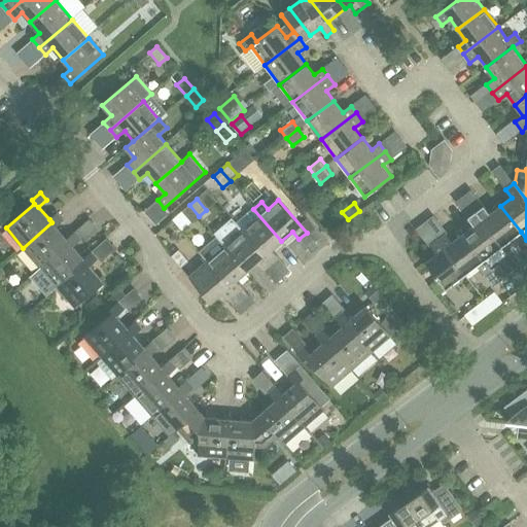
[(191,222),(199,216),(189,205),(182,212),(191,222)]
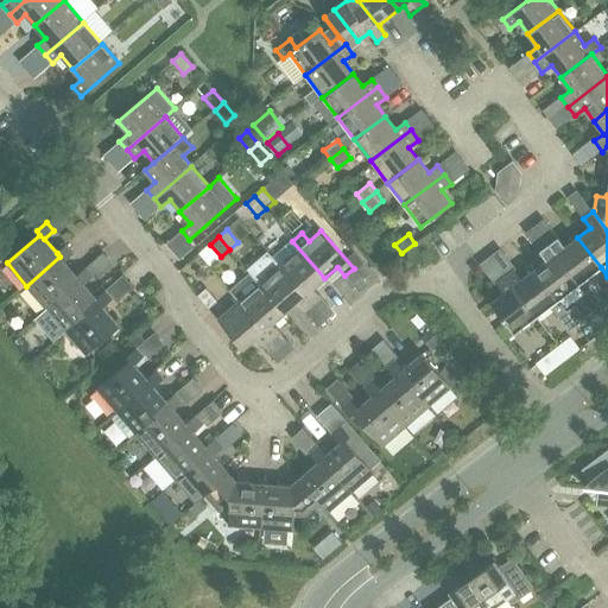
[(580,284),(601,267),(577,238),(565,247),(558,238),(549,244),(580,284)]
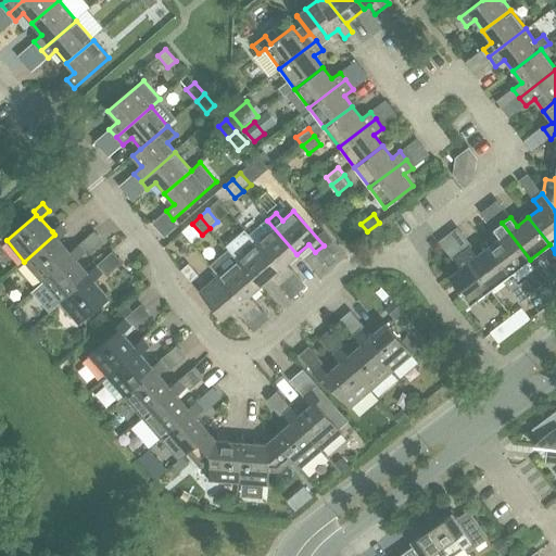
[(297,254),(267,220),(249,237),(285,279),(294,272),(287,263),(297,254)]
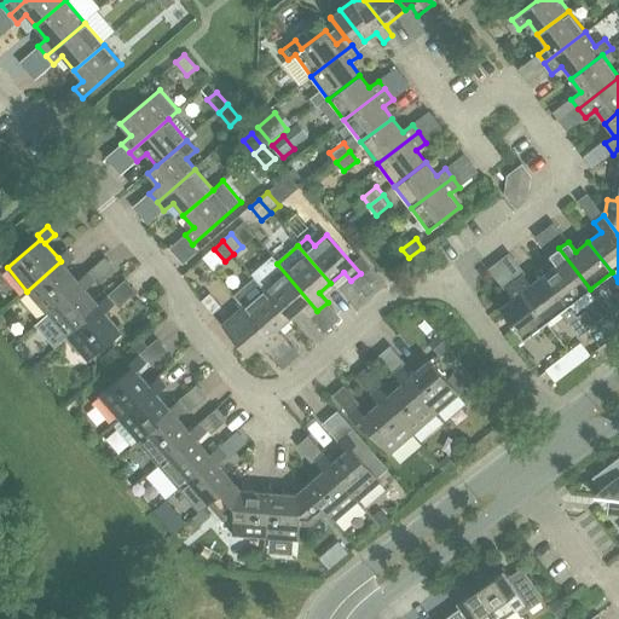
[(567,306),(590,289),(559,248),(550,255),(557,265),(544,276),(567,306)]
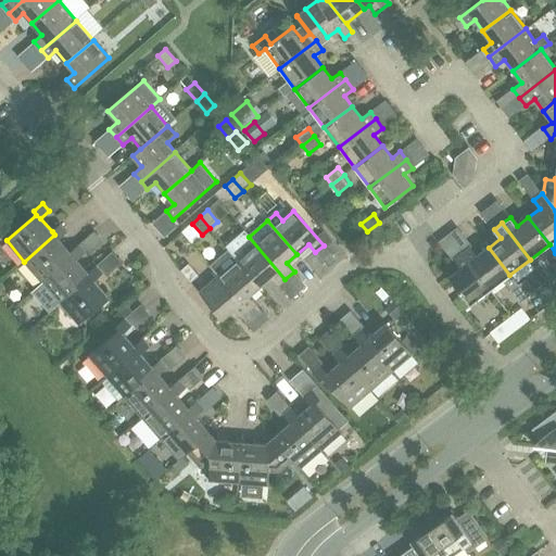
[(73,255),(70,252),(59,239),(67,231),(60,224),(52,231),(54,235),(24,262),(42,282),(73,255)]
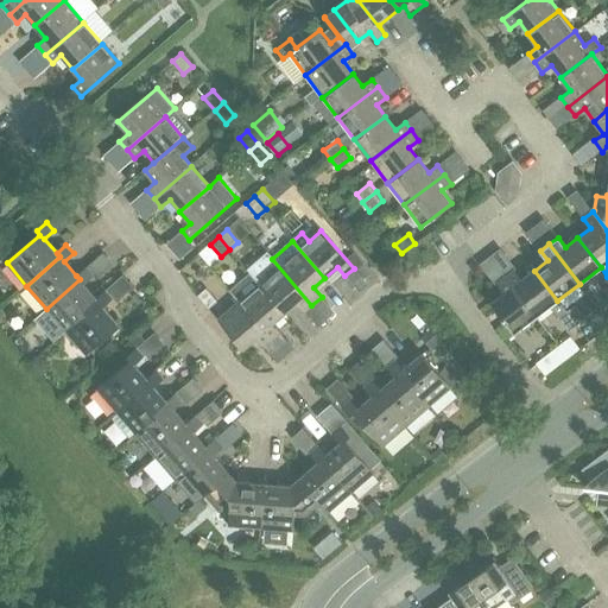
[(311,305),(272,259),(266,252),(246,270),(249,273),(284,314),(297,303),(304,311),(311,305)]
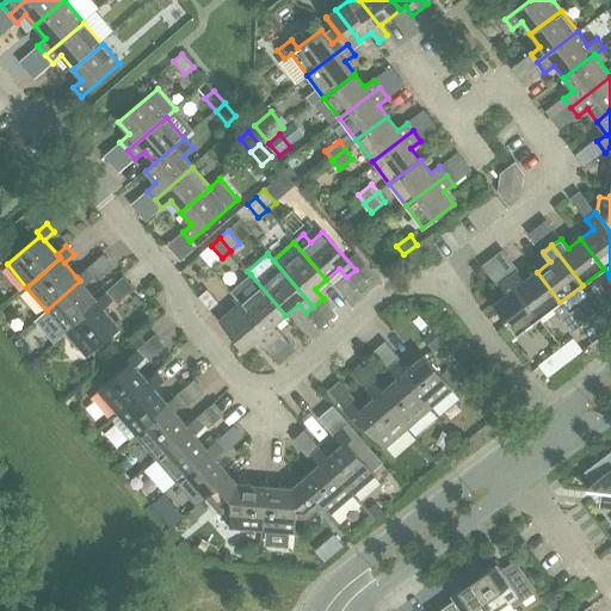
[(80,281),(47,310),(67,333),(100,303),(97,300),(84,285),(93,277),(86,269),(76,277),(80,281)]
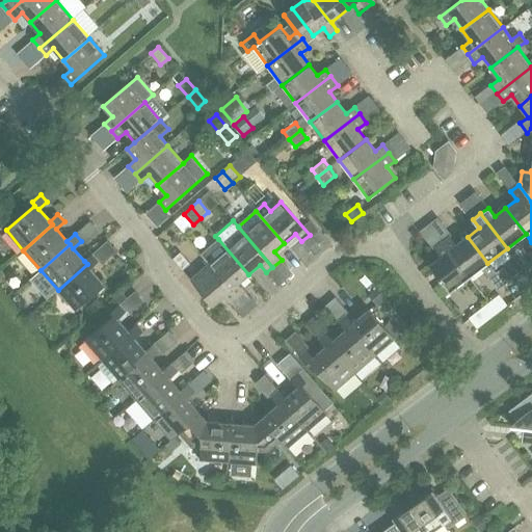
[(497,291),(504,286),(495,273),(487,263),(468,237),(456,244),(450,236),(443,242),(469,277),(480,269),(488,278),(497,291)]
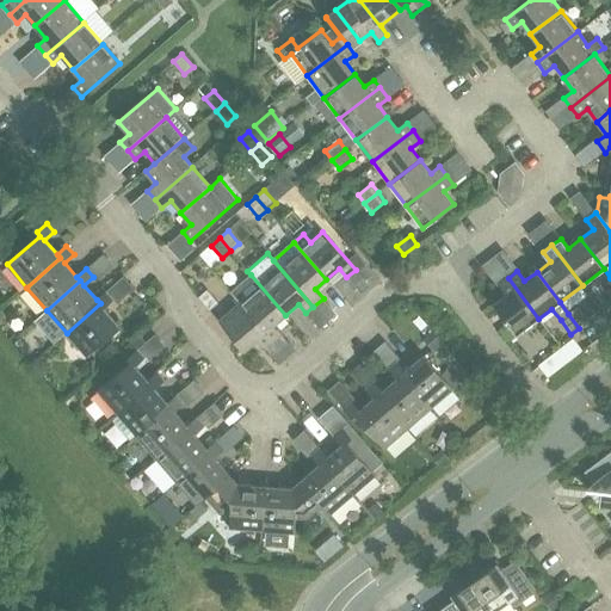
[(230,291),(240,303),(273,341),(282,334),(275,325),(285,315),(251,275),(230,291)]
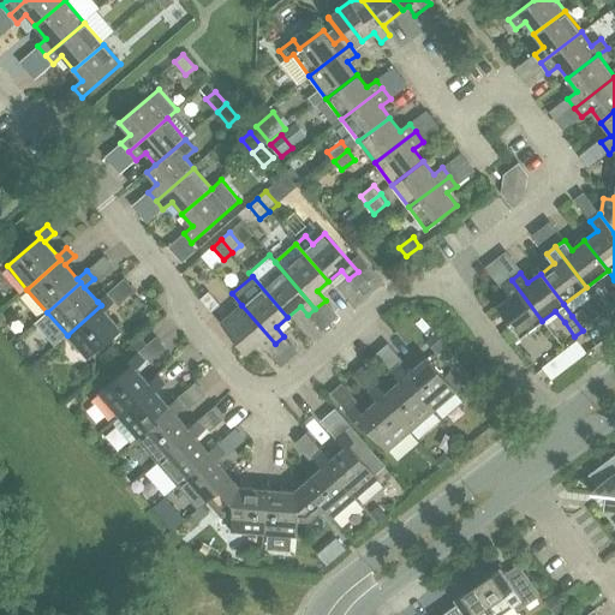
[(542,321),(512,280),(502,287),(509,297),(496,306),(520,338),(542,321)]
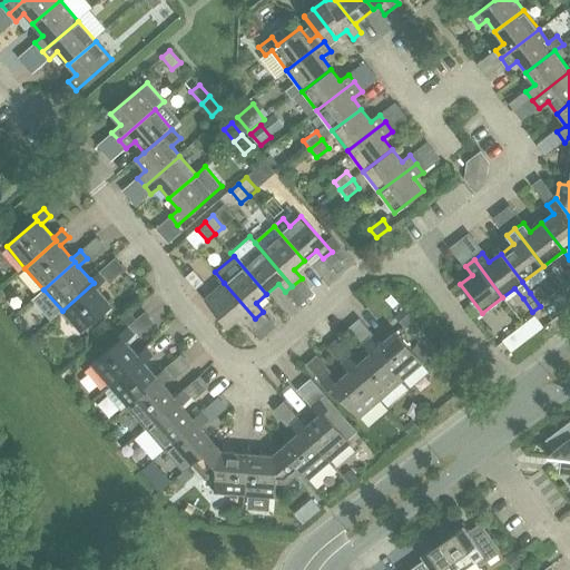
[(186,277),(196,290),(204,283),(194,271),(186,277)]
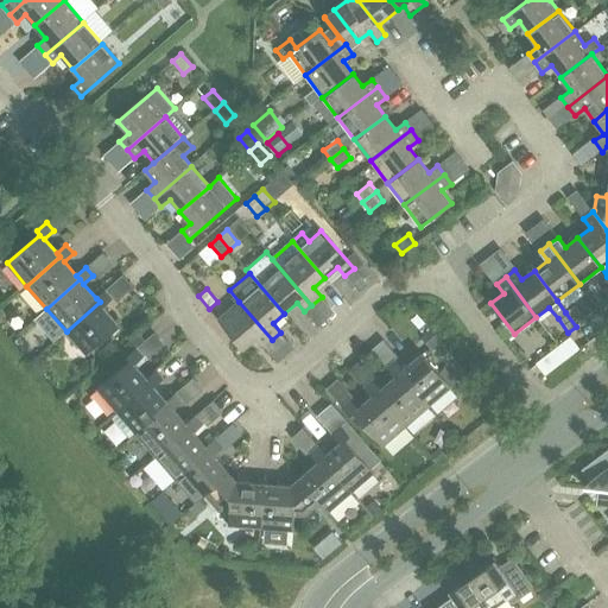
[(100,302),(67,331),(86,354),(120,325),(103,306),(113,298),(106,290),(96,298),(100,302)]
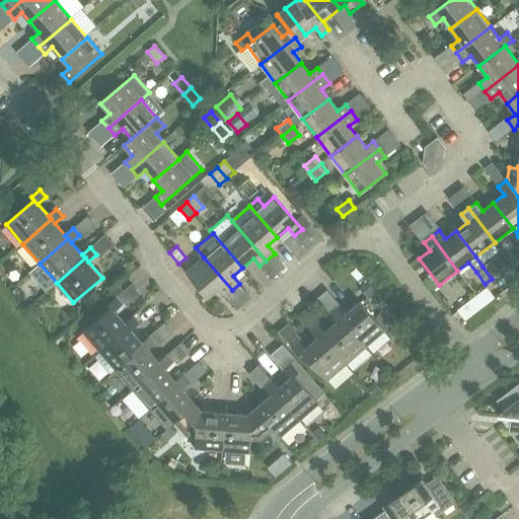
[(232,290),(204,257),(187,273),(208,297),(218,289),(225,296),(232,290)]
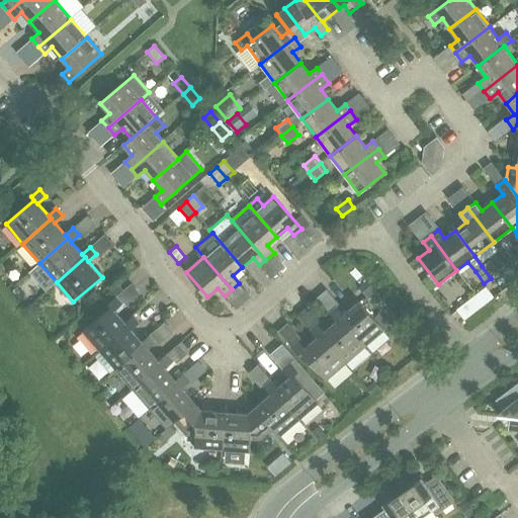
[(491,260),(482,266),(491,278),(499,271),(491,260)]
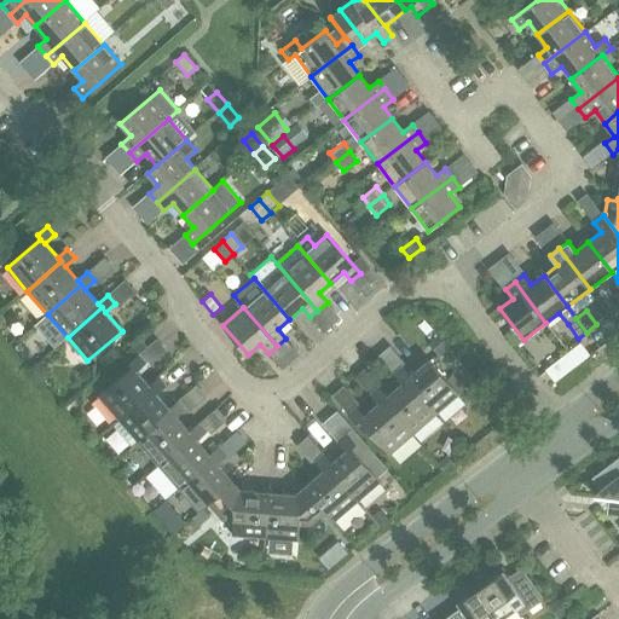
[(547,370),(555,382),(579,365),(570,353),(547,370)]
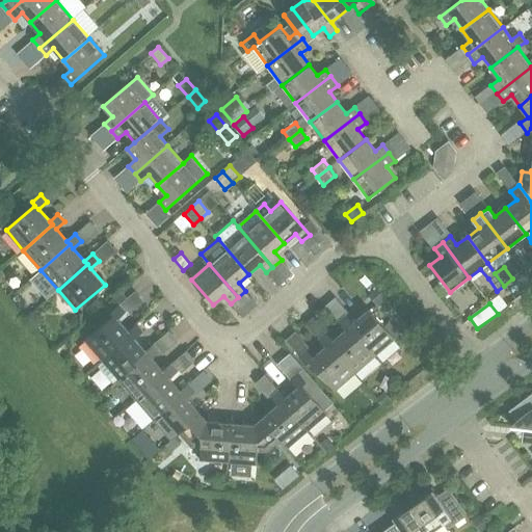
[(132,335),(129,331),(118,319),(126,312),(120,304),(111,312),(113,316),(85,340),(103,361),(132,335)]
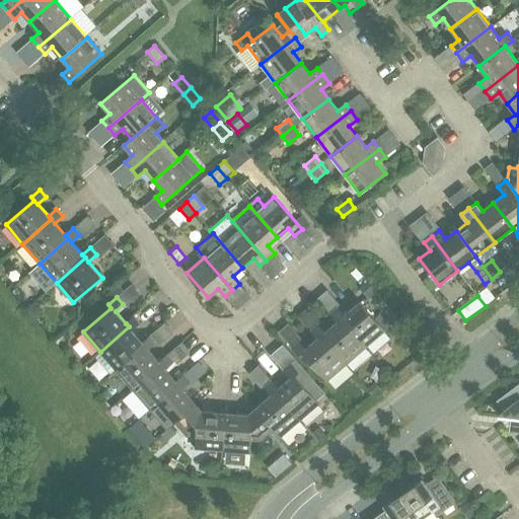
[(330,314),(338,321),(341,318),(366,347),(385,330),(361,301),(345,315),(338,308),(330,314)]
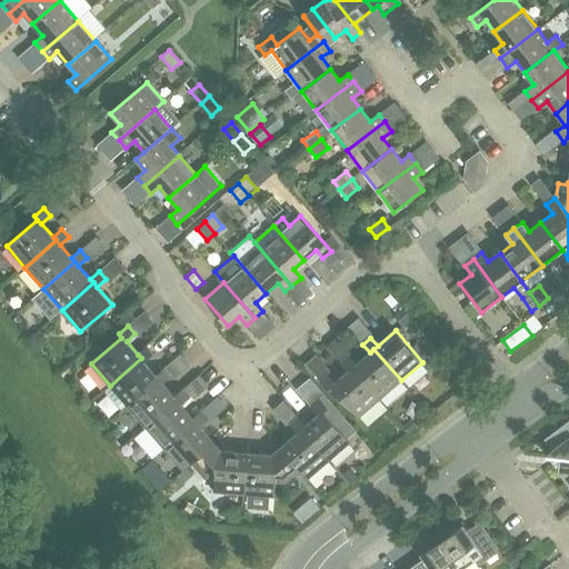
[(147,347),(138,355),(141,358),(110,386),(111,387),(105,392),(120,409),(126,405),(128,407),(160,379),(157,376),(145,362),(153,355),(147,347)]
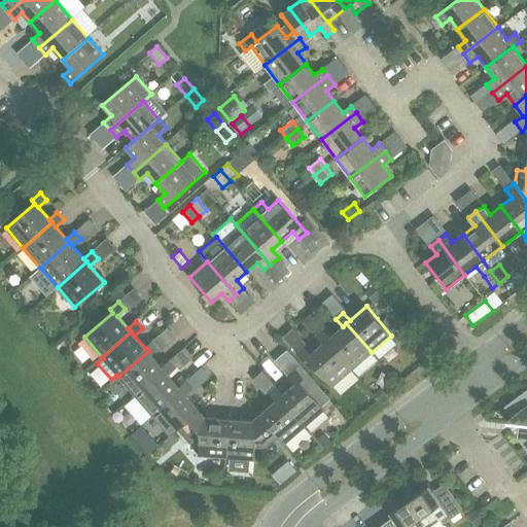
[(316,336),(323,344),(326,341),(352,370),(372,352),(346,323),(343,326),(329,337),(323,329),(316,336)]
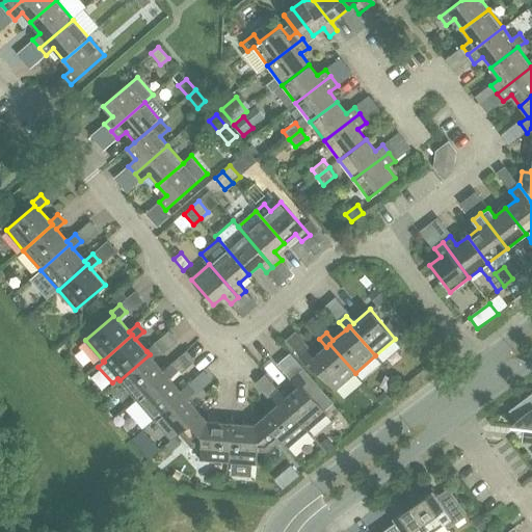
[(154,344),(147,351),(150,354),(120,380),(137,400),(166,374),(163,371),(153,358),(160,351),(154,344)]
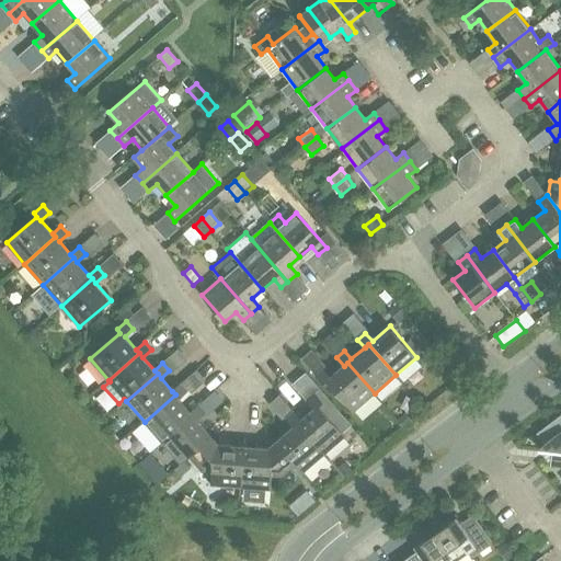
[(347,363),(344,366),(330,377),(323,369),(316,376),(323,385),(325,382),(328,381),(353,412),(375,393),(347,363)]
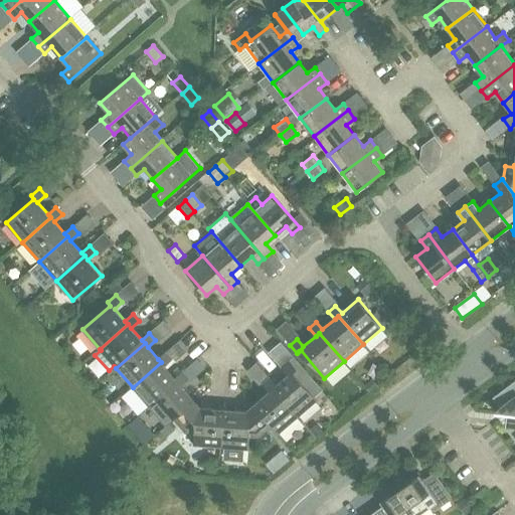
[(178,381),(175,378),(164,366),(172,359),(166,352),(158,359),(161,362),(133,387),(149,406),(178,381)]
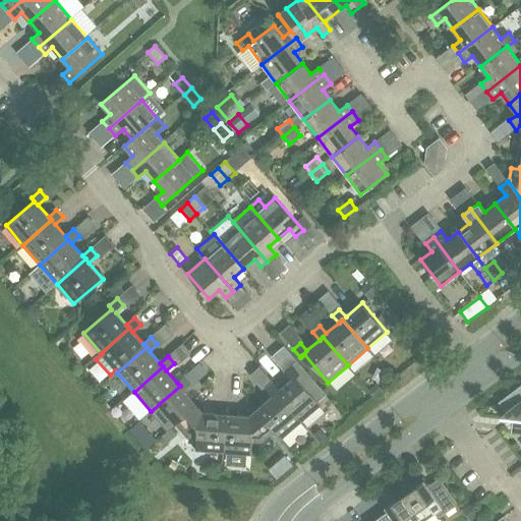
[(276,393),(301,421),(321,405),(296,377),(299,374),(292,365),(285,371),(292,380),(280,390),(276,393)]
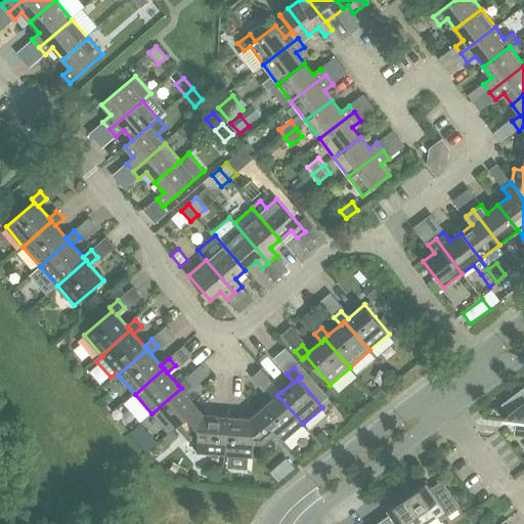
[(185,378),(178,385),(181,388),(151,413),(169,433),(177,426),(198,407),(184,392),(191,385),(185,378)]
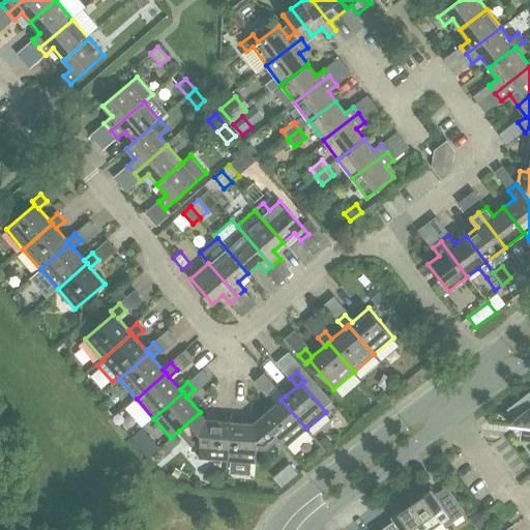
[(277,403),(261,417),(280,438),(287,446),(306,429),(281,400),(285,396),(277,389),(270,395),(277,403)]
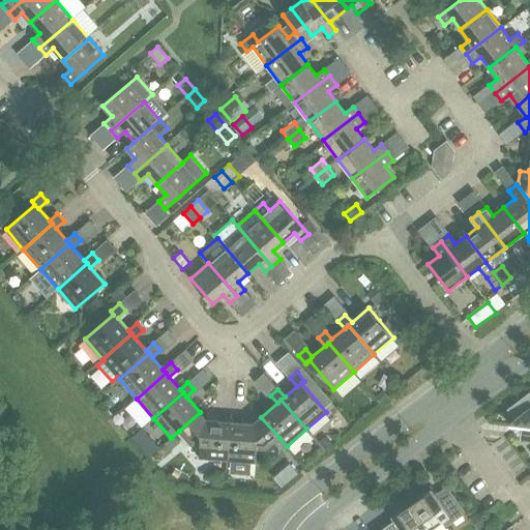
[(529,406),(514,418),(513,423),(512,423),(512,425),(522,427),(520,440),(529,452),(529,406)]
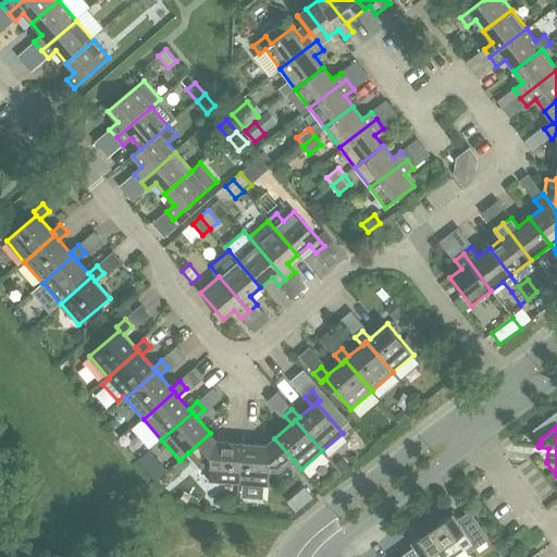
[(217,442),(210,433),(188,453),(200,467),(210,468),(209,482),(238,484),(242,444),(217,442)]
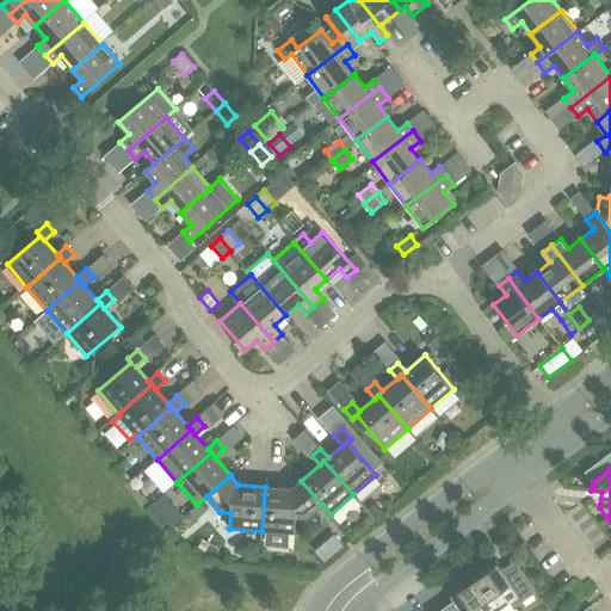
[(322,505),(301,481),(292,488),(265,487),(261,531),(295,534),(296,518),(307,519),(322,505)]
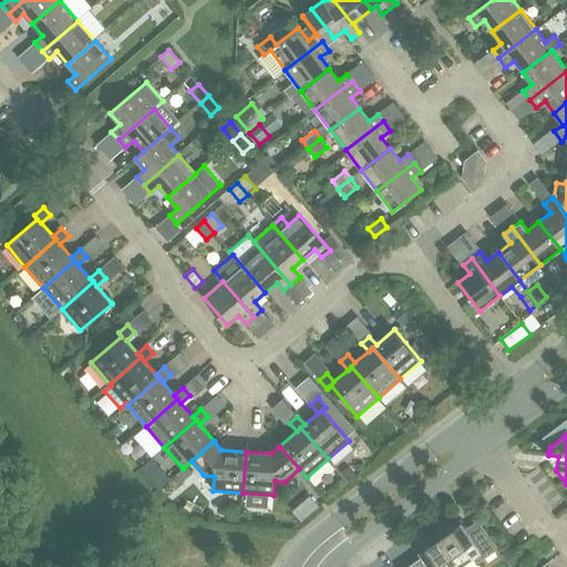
[(182,482),(193,473),(186,465),(176,475),(182,482)]
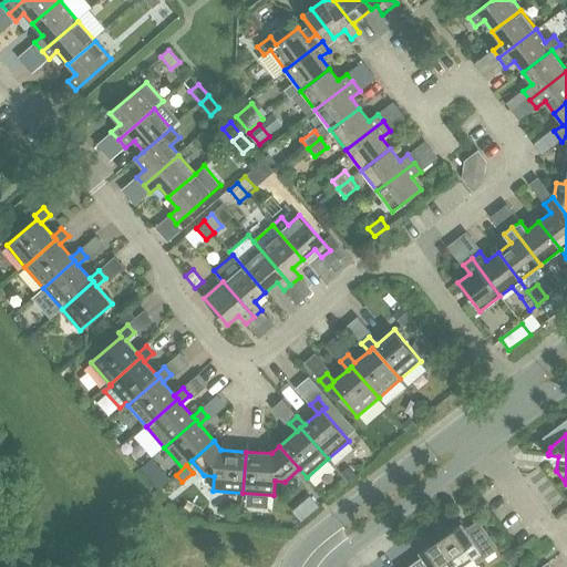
[(433,528),(459,566),(460,566),(471,559),(480,562),(495,550),(496,545),(477,518),(464,527),(461,523),(449,531),(442,523),(433,528)]
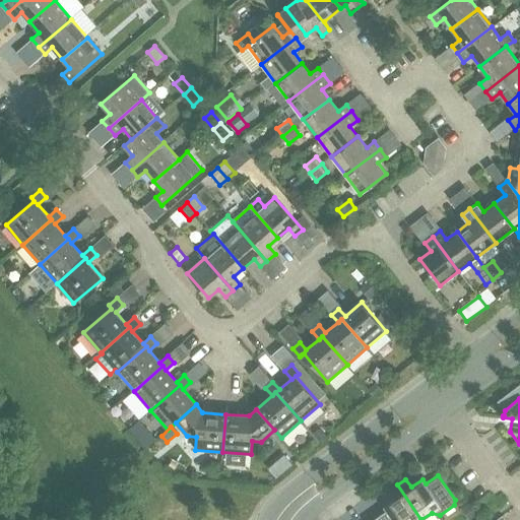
[(386,510),(392,519),(420,519),(397,484),(389,491),(395,499),(384,507),(386,510)]
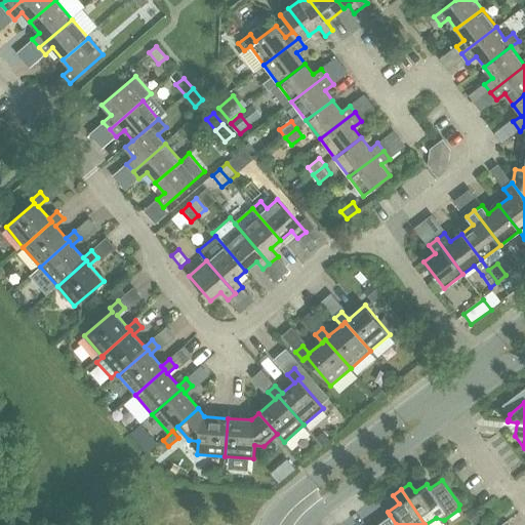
[(396,524),(390,515),(375,524),(396,524)]
